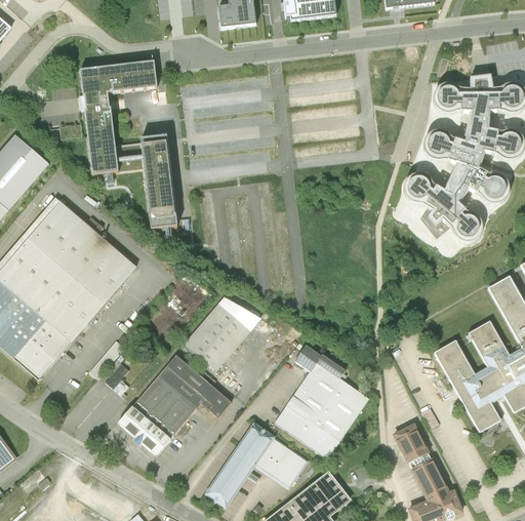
[(220,28),(255,25),(252,0),(228,0),(229,4),(218,5),(220,28)]
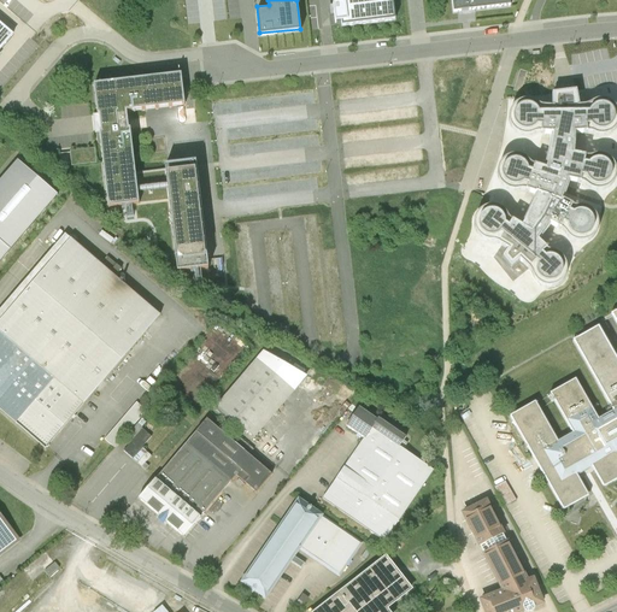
[(338,0),(341,25),(394,19),(392,0),(338,0)]
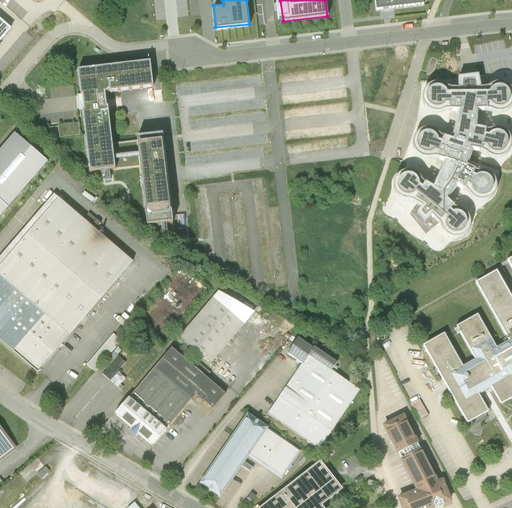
[(375,0),(376,8),(423,2),(423,0),(375,0)]
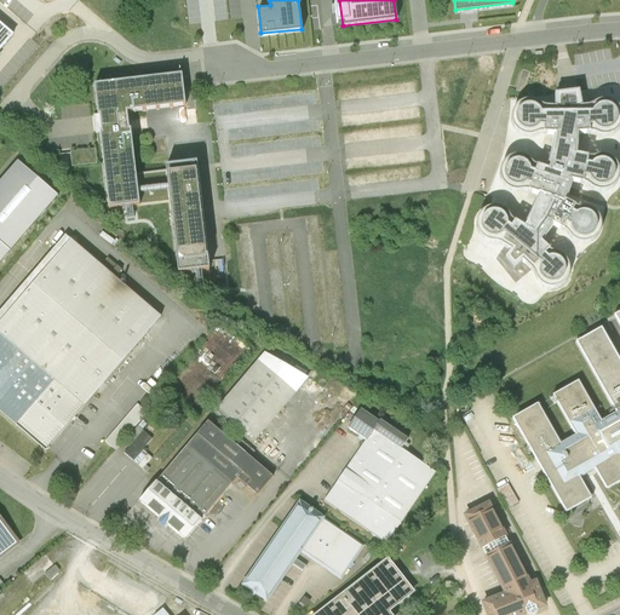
[(0,47),(15,30),(0,18),(0,47)]
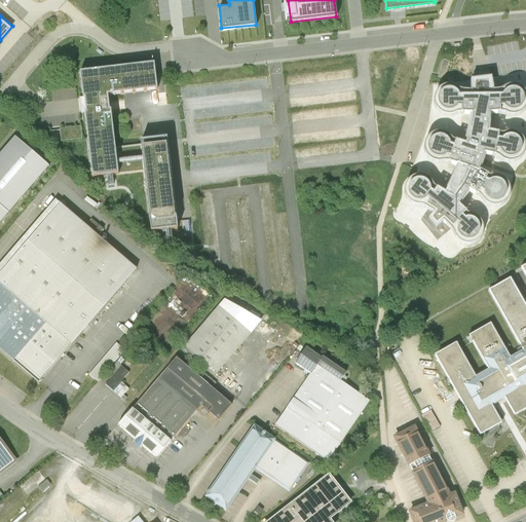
[(449,58),(444,56),(438,73),(444,75),(449,58)]
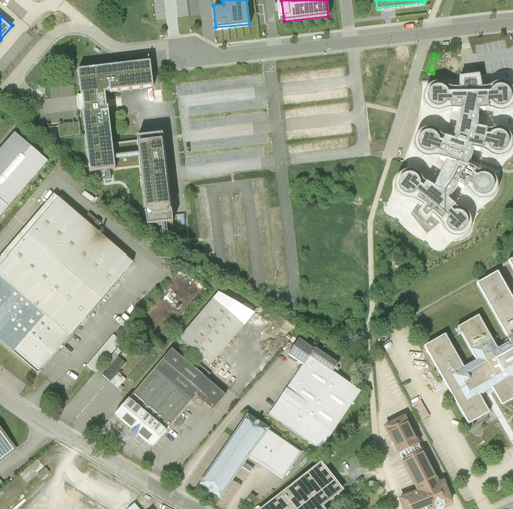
[(107,95),(106,89),(120,87),(147,84),(154,83),(151,58),(78,66),(81,92),(83,91),(84,99),(85,107),(83,107),(90,168),(115,165),(114,157),(139,154),(147,222),(173,219),(162,131),(149,133),(137,134),(137,137),(112,140),(108,104),(107,99),(107,95)]
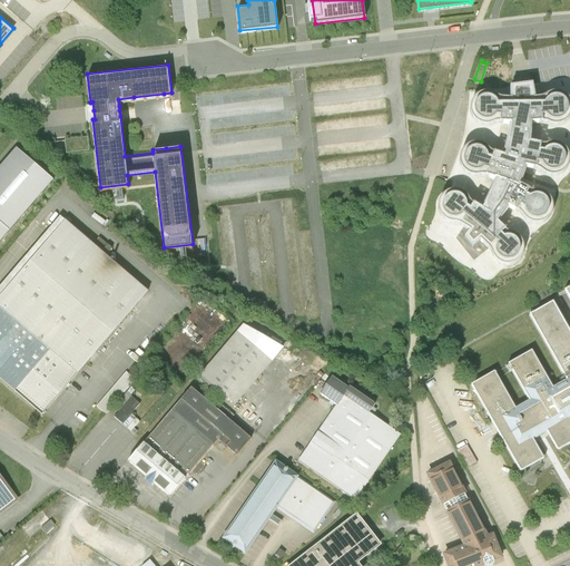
[(508,228),(498,218),(509,204),(519,208),(522,212),(527,217),(536,221),(544,218),(550,214),(553,204),(552,198),(549,192),(541,187),(534,187),(530,186),(521,181),(526,164),(529,165),(539,166),(541,168),(546,172),(551,173),(557,173),(562,169),(567,166),(569,158),(569,153),(566,145),(558,140),(552,139),(547,143),(544,143),(544,138),(532,137),(533,129),(533,120),(546,119),(549,120),(554,122),(562,120),(568,116),(569,113),(569,95),(568,93),(562,88),(558,87),(550,87),(543,93),(534,94),(532,80),(521,81),(512,83),(511,96),(500,95),(495,93),(492,90),(487,89),(480,90),(475,94),(470,99),(470,108),(473,116),(478,120),(483,123),(489,123),(494,120),(498,119),(510,120),(505,149),(497,146),(495,149),(491,148),(488,145),(485,143),(482,140),(475,140),(468,142),(464,145),(461,150),(459,158),(463,166),(470,172),(477,173),(482,172),(485,173),(498,182),(482,205),(471,198),(465,189),(459,186),(450,187),(444,189),(441,194),(439,199),(439,206),(442,214),(449,218),(457,220),(460,221),(469,227),(464,234),(472,244),(480,237),(488,244),(490,247),(493,254),(499,260),(505,262),(514,261),(521,256),(523,251),(524,241),(521,235),(517,231),(508,228)]
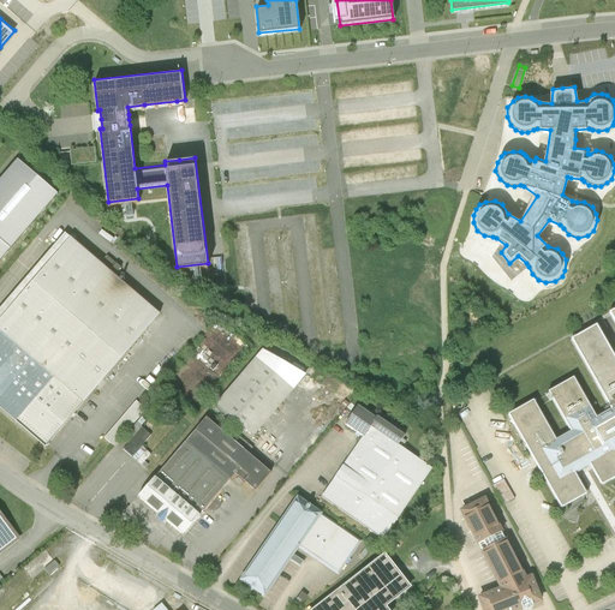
[(96,159),(94,144),(70,148),(70,149),(72,162),(73,162),(96,159)]
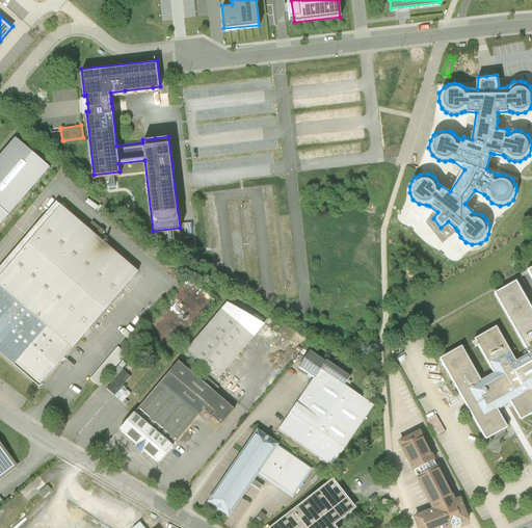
[(0,215),(48,158),(12,129),(0,143),(0,215)]
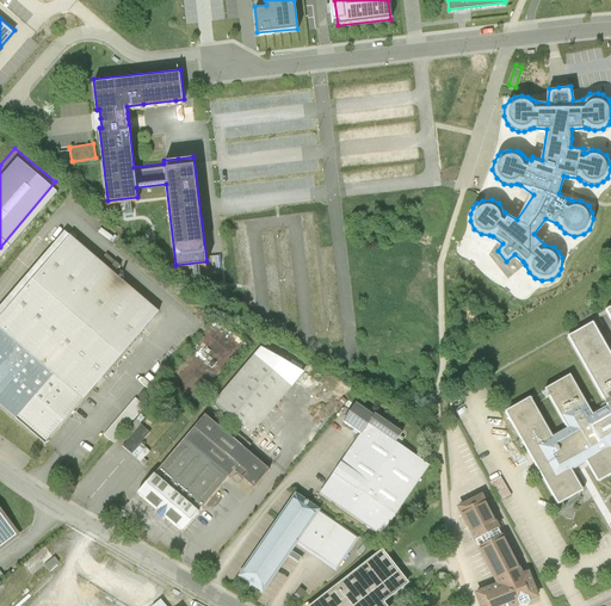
[(0,313),(0,401),(45,440),(158,307),(69,233),(0,313)]
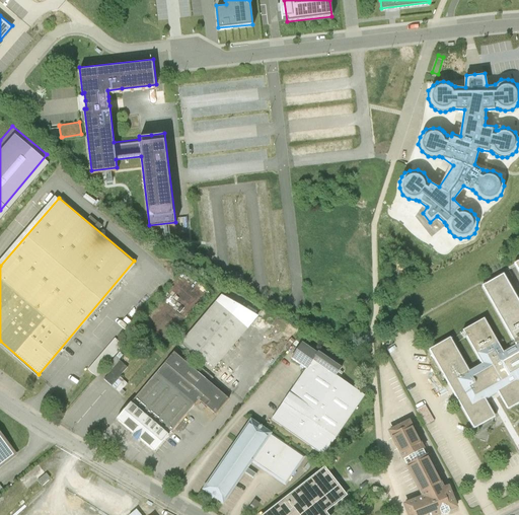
[(188,213),(177,214),(177,223),(188,222),(188,213)]
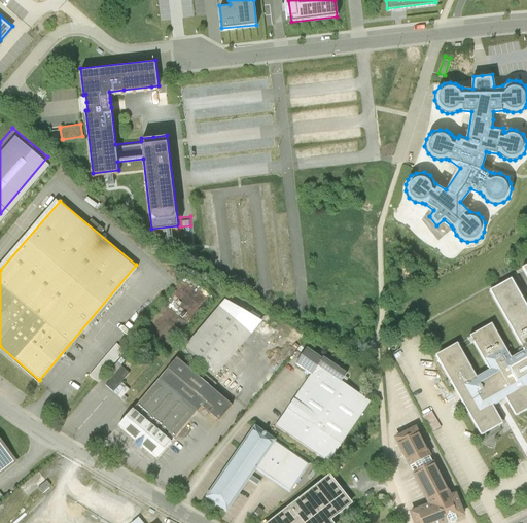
[(526,265),(524,267),(526,271),(526,303),(517,285),(512,276),(491,288),(526,349),(512,356),(492,321),(470,334),(491,368),(478,376),(457,340),(436,352),(459,392),(483,433),(503,421),(493,404),(506,396),(516,414),(526,408),(526,265)]
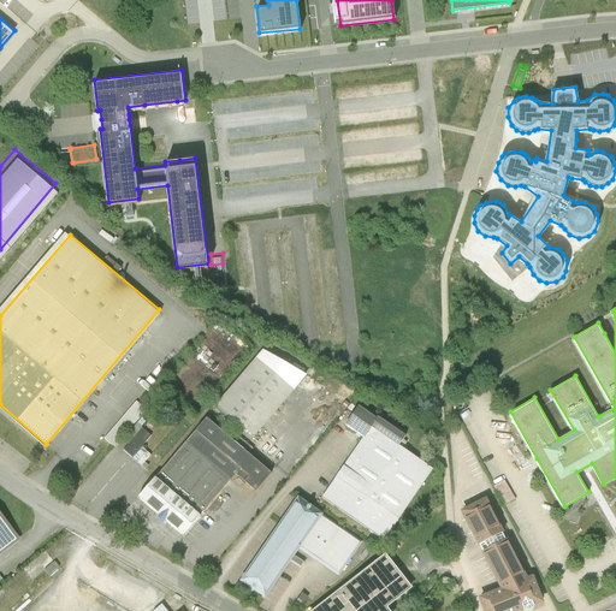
[(262,349),(217,404),(254,434),(306,373),(262,349)]
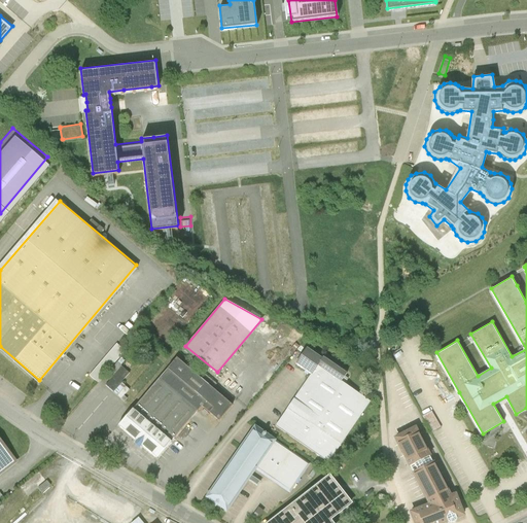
[(89,371),(97,379),(123,350),(114,343),(89,371)]
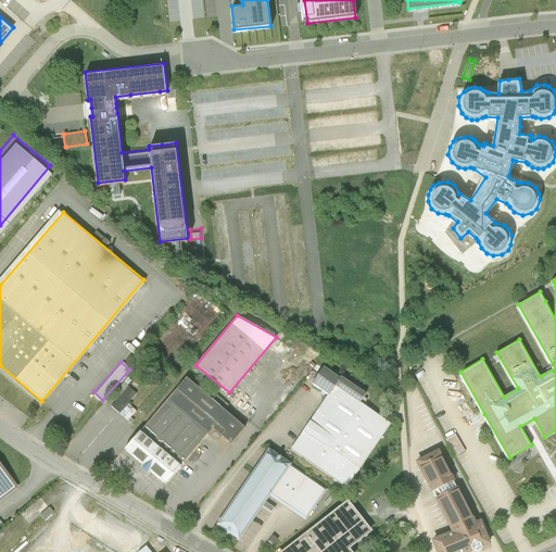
[(330,393),(337,384),(362,401),(367,392),(325,364),(313,383),(330,393)]
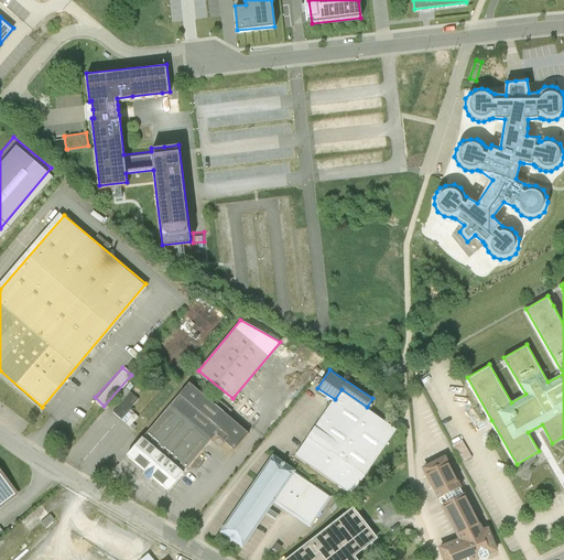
[(134,373),(106,408),(116,417),(145,380),(134,373)]
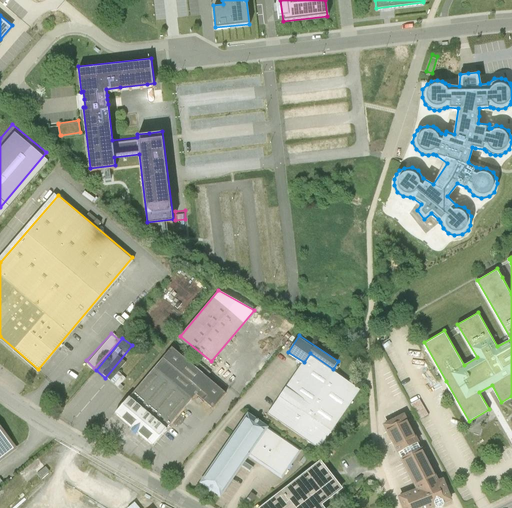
[(226,389),(172,343),(115,408),(153,441),(196,391),(212,405),(226,389)]
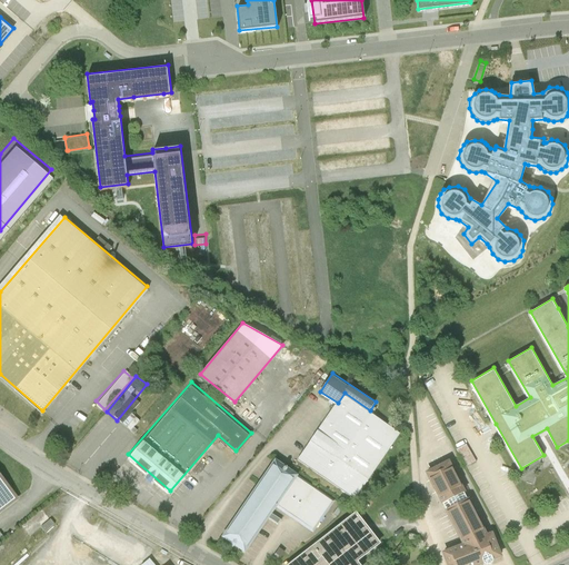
[(370,410),(345,393),(338,403),(301,458),(357,496),(400,429),(370,410)]
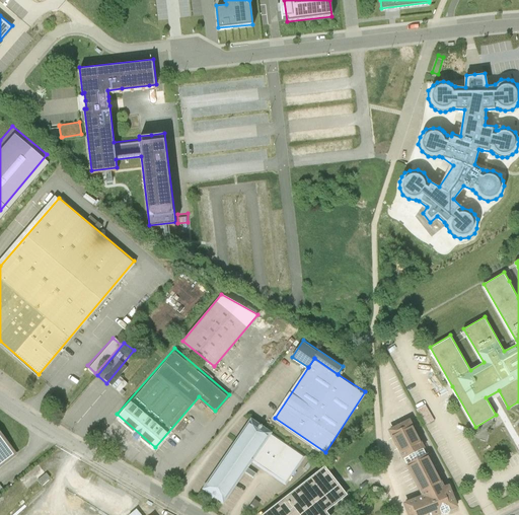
[(416,406),(424,422),(434,417),(425,400),(416,406)]
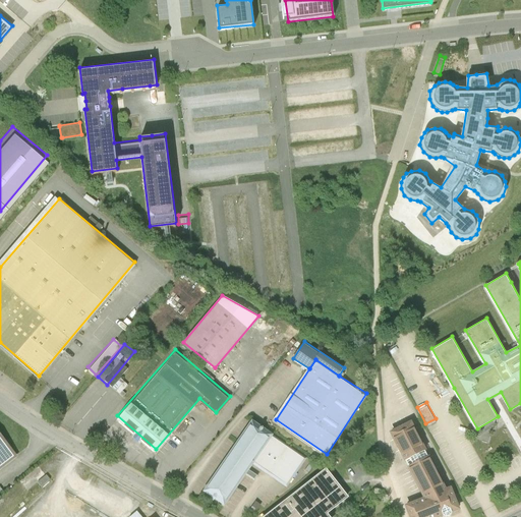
[(251,420),(207,489),(226,501),(252,460),(287,482),(304,456),(251,420)]
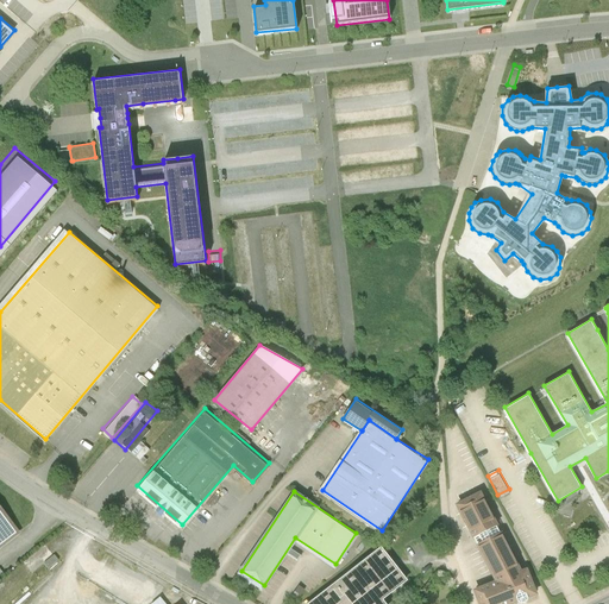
[(481,491),(457,502),(496,579),(475,589),(481,603),(504,603),(516,599),(518,601),(520,602),(527,601),(528,597),(527,596),(535,592),(527,568),(521,571),(481,491)]
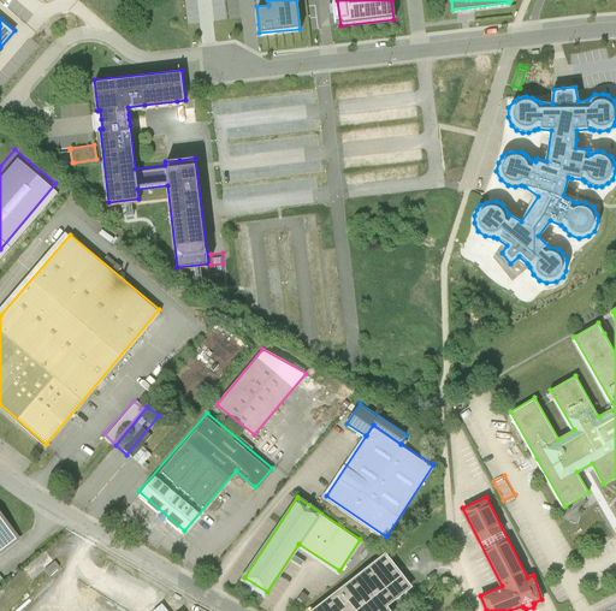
[(0,550),(18,535),(0,511),(0,550)]
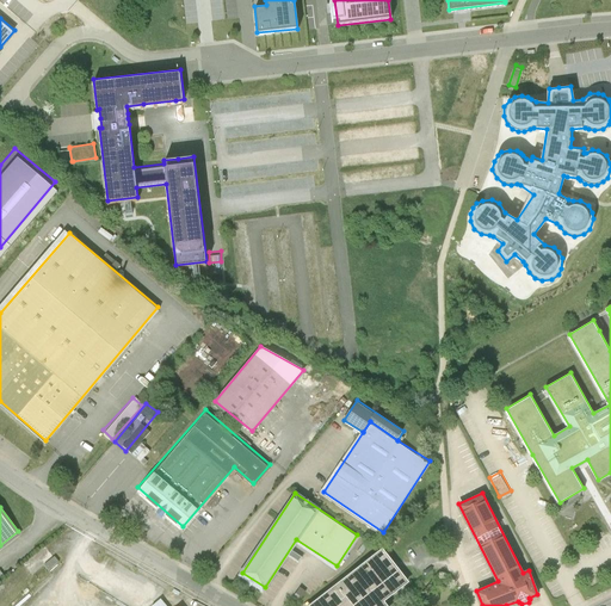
[(386,550),(310,605),(386,605),(382,600),(408,581),(386,550)]
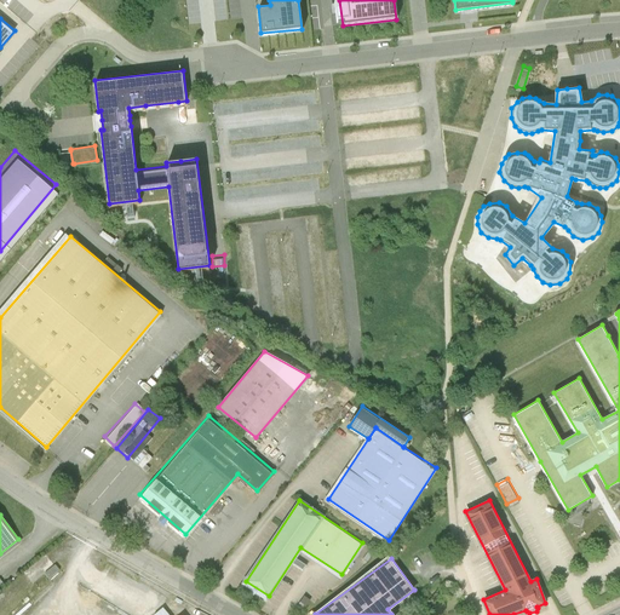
[(155,614),(172,614),(162,603),(153,611),(155,614)]
